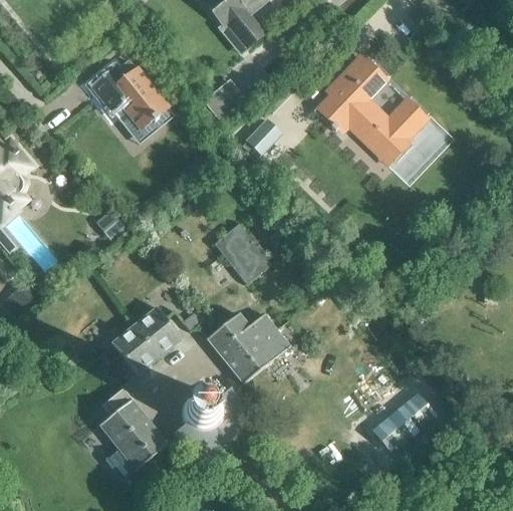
[(201,0),(220,23),(216,27),(240,56),(250,48),(247,45),(262,33),(248,16),(267,0),(201,0)]
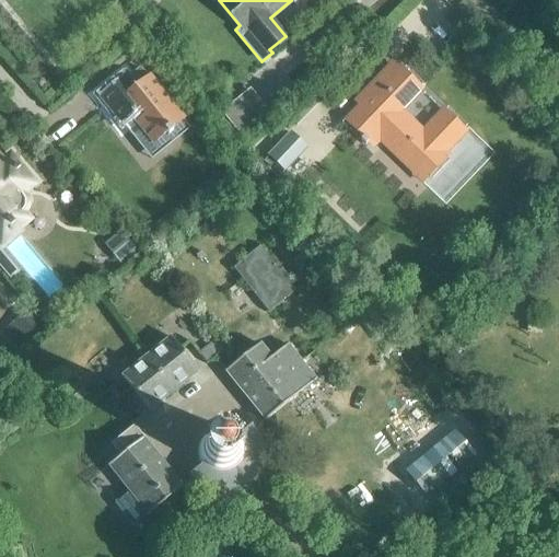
[(183,116),(148,73),(146,76),(138,67),(126,77),(123,72),(96,94),(120,123),(130,115),(151,141),(164,130),(166,132),(171,129),(170,127),(183,116)]
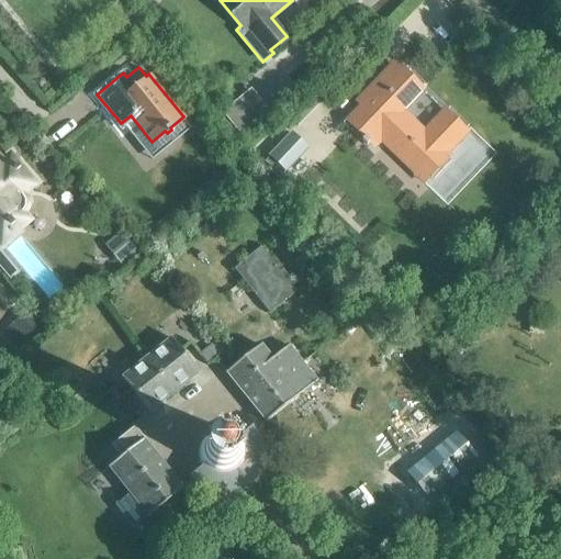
[(445,154),(466,133),(442,110),(422,132),(401,111),(421,90),(401,70),(373,99),(369,94),(344,121),(361,137),(371,127),(400,156),(402,154),(411,161),(408,164),(416,171),(418,169),(427,178),(447,157),(445,154)]
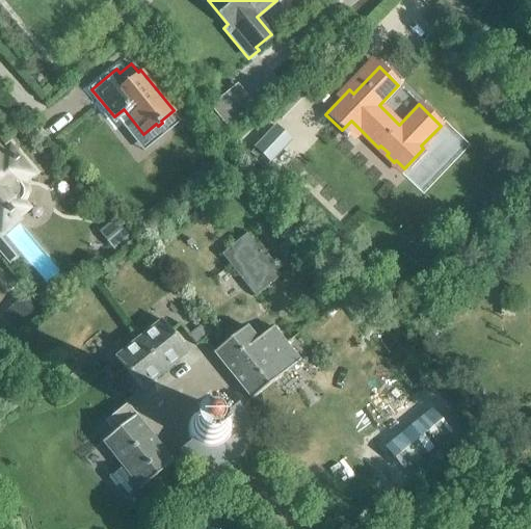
[(209,104),(228,126),(255,103),(237,81),(209,104)]
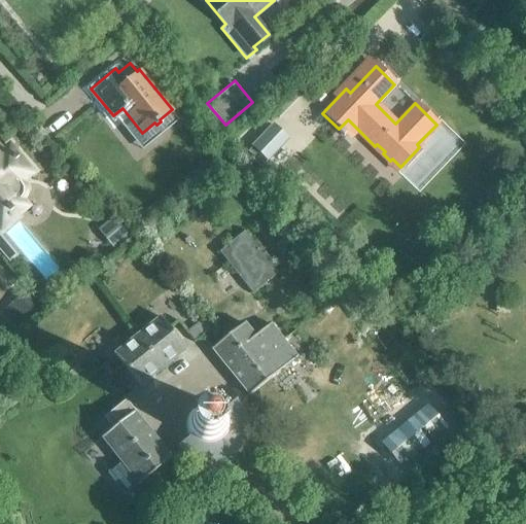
[(274,117),(248,146),(263,160),(289,132),(274,117)]
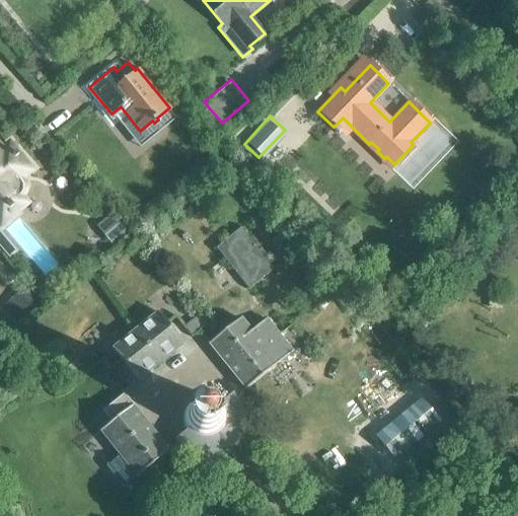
[(10,136),(3,142),(0,138),(0,227),(31,201),(26,195),(27,191),(28,188),(28,185),(27,180),(25,177),(35,168),(10,136)]
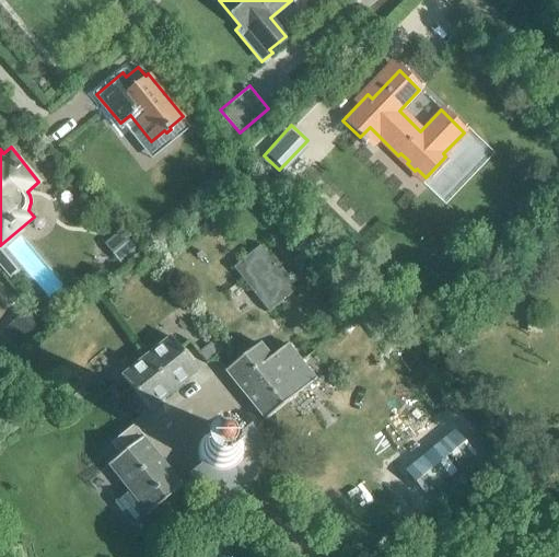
[(103,241),(119,262),(137,247),(120,228),(103,241)]
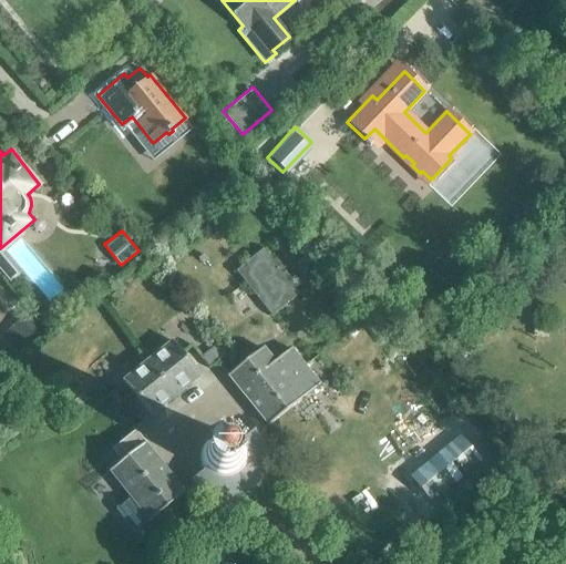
[(235,269),(270,314),(298,291),(263,247),(235,269)]
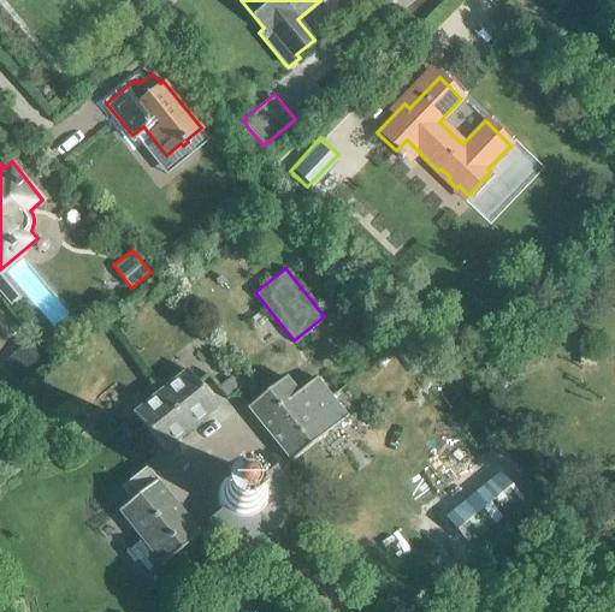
[(13,350),(33,372),(47,358),(28,338),(13,350)]
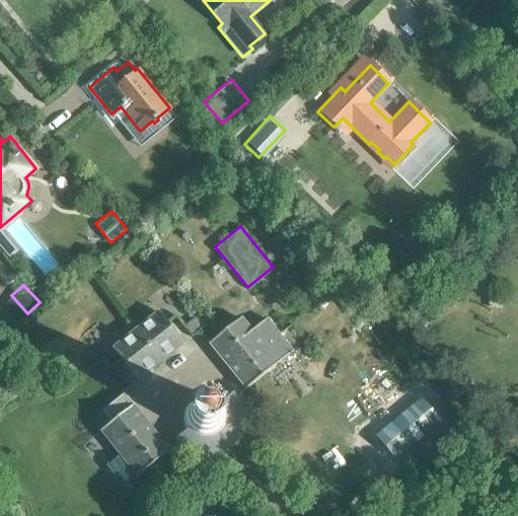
[(134,329),(159,360),(181,342),(157,311),(134,329)]
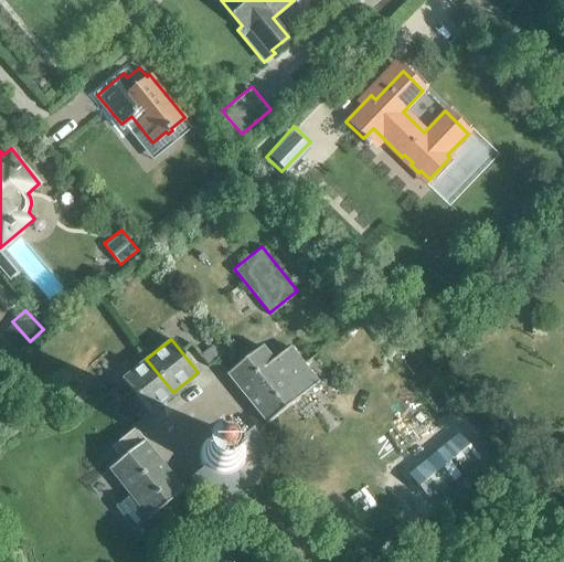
[(275,384),(302,362),(288,346),(272,359),(261,345),(226,372),(244,394),(268,375),(275,384)]
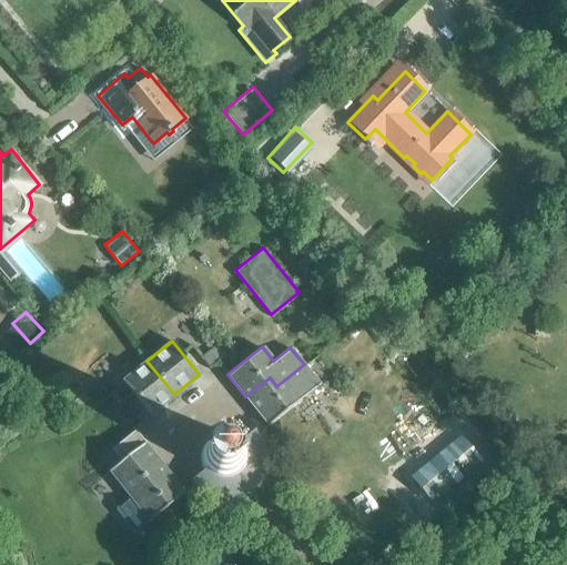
[(149,414),(174,394),(147,361),(121,381),(149,414)]
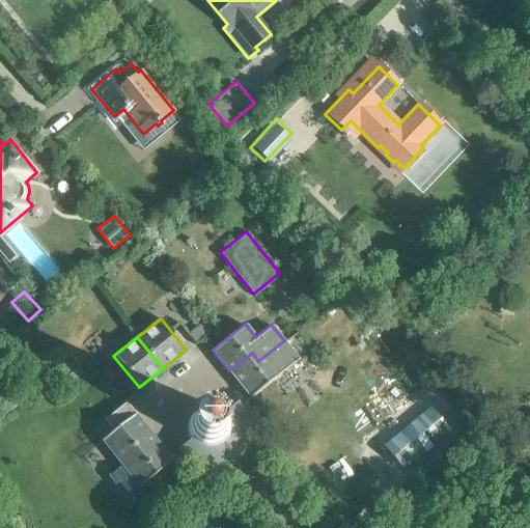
[(252,353),(229,370),(250,396),(298,358),(284,340),(258,361),(252,353)]
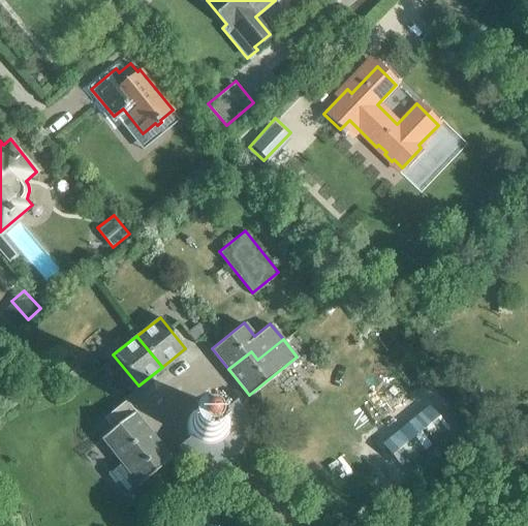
[(402,412),(411,424),(435,405),(426,394),(402,412)]
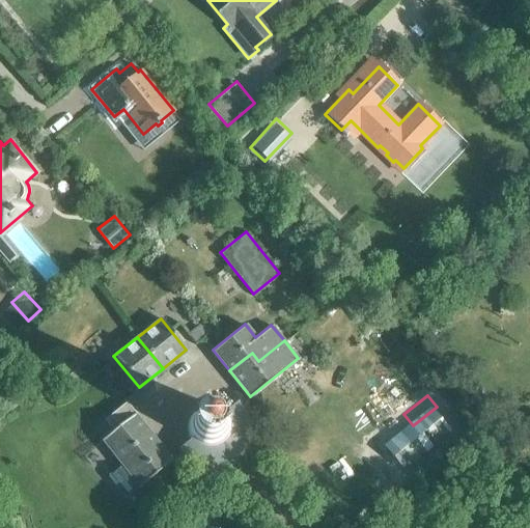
[(190,439),(178,448),(180,450),(182,452),(184,454),(186,455),(188,457),(190,459),(192,460),(195,461),(197,462),(199,463),(202,463),(204,464),(207,464),(210,464),(212,464),(215,464),(217,463),(220,463),(222,462),(224,461),(225,462),(240,450),(239,449),(241,447),(242,445),(243,442),(244,440),(245,438),(246,435),(246,433),(246,429),(247,427),(247,425),(246,422),(246,420),(245,417),(245,415),(244,412),(243,410),(242,408),(240,406),(239,404),(236,401),(225,411),(223,409),(220,407),(217,406),(214,405),(211,404),(207,404),(203,405),(200,406),(197,407),(195,409),(192,411),(190,414),(189,417),(188,420),(187,423),(187,426),(187,429),(188,433),(189,437),(190,439)]
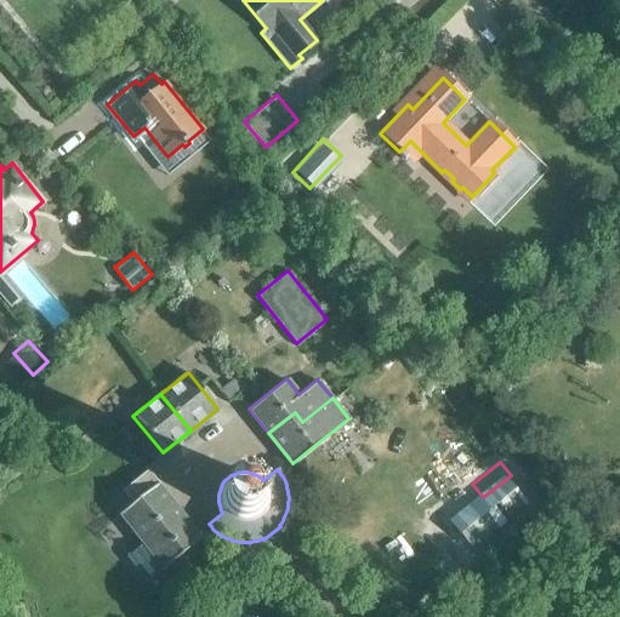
[(119,513),(163,569),(200,538),(147,472),(123,490),(132,502),(119,513)]
